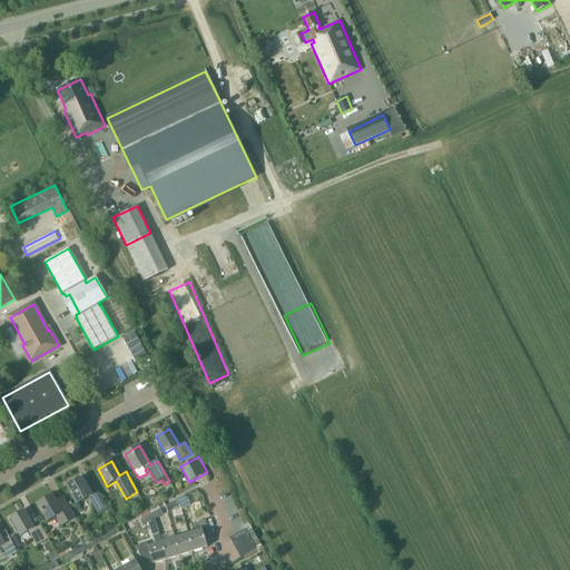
[(89,497),(99,514),(108,509),(98,491),(92,494),(82,478),(67,487),(77,503),(89,497)]
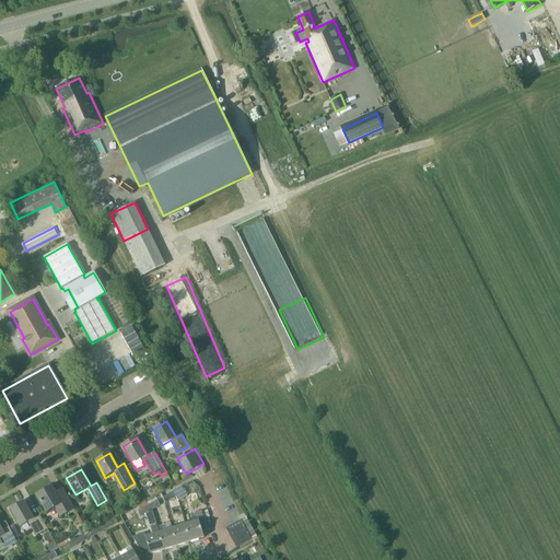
[(54,485),(51,487),(37,494),(47,512),(56,508),(60,516),(73,509),(62,489),(57,491),(54,485)]
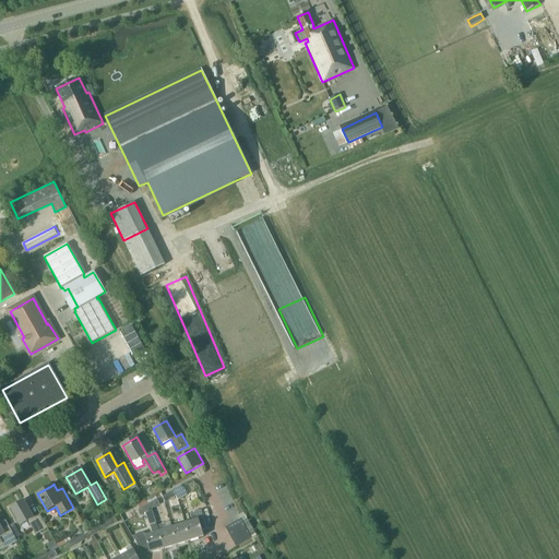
[(185,491),(182,486),(173,491),(176,496),(185,491)]
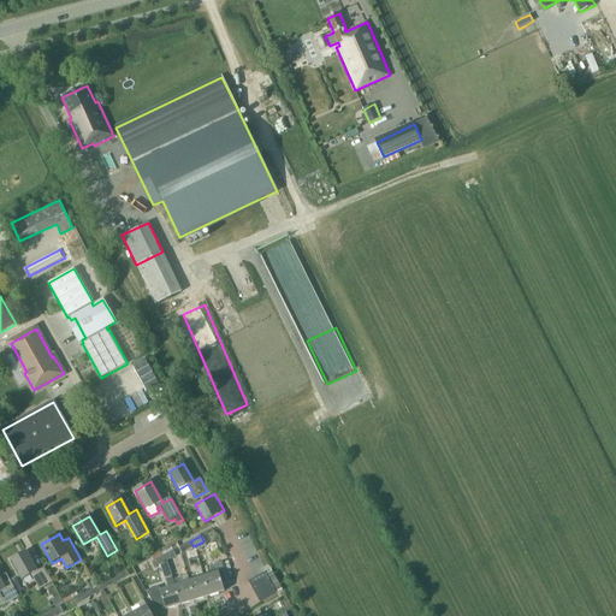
[(183,552),(194,546),(190,542),(179,546),(183,552)]
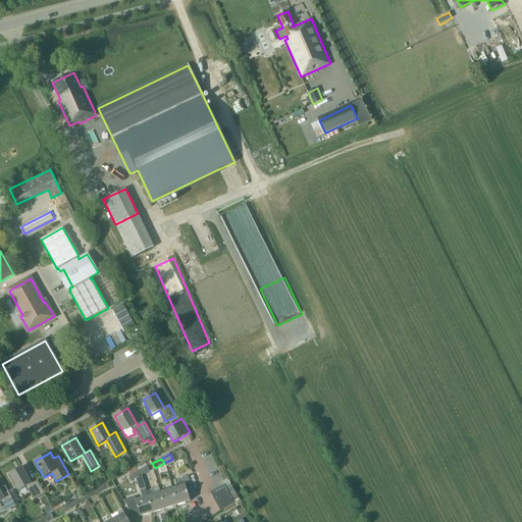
[(147,466),(138,471),(141,476),(150,471),(147,466)]
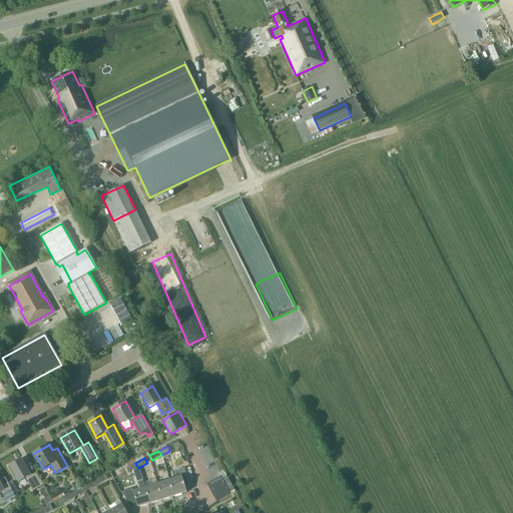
[(32,478),(22,460),(10,466),(19,483),(26,478),(33,491),(43,485),(38,475),(32,478)]
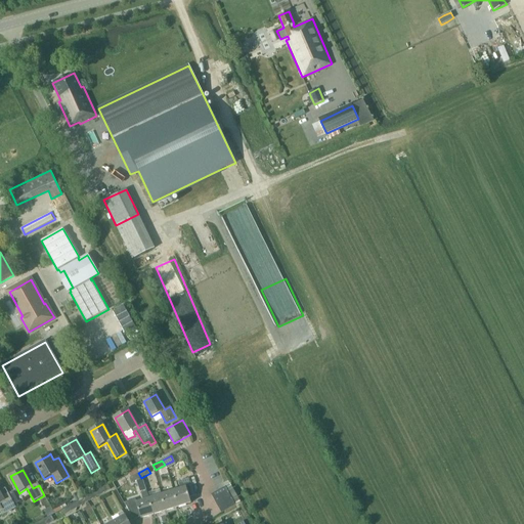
[(138,473),(130,478),(132,483),(141,478),(138,473)]
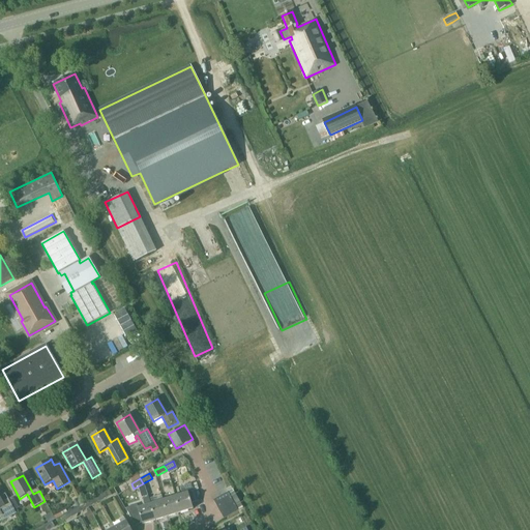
[(180,488),(182,494),(175,496),(181,512),(194,508),(192,503),(197,502),(192,484),(180,488)]
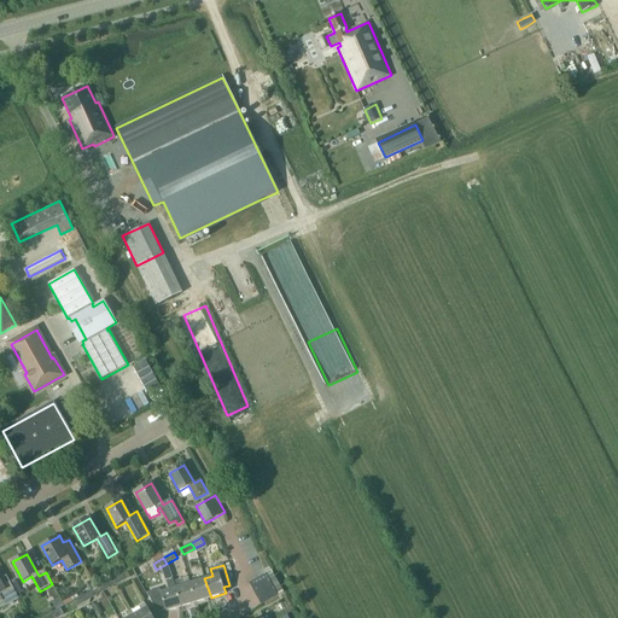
[(127,571),(114,578),(117,584),(130,577),(127,571)]
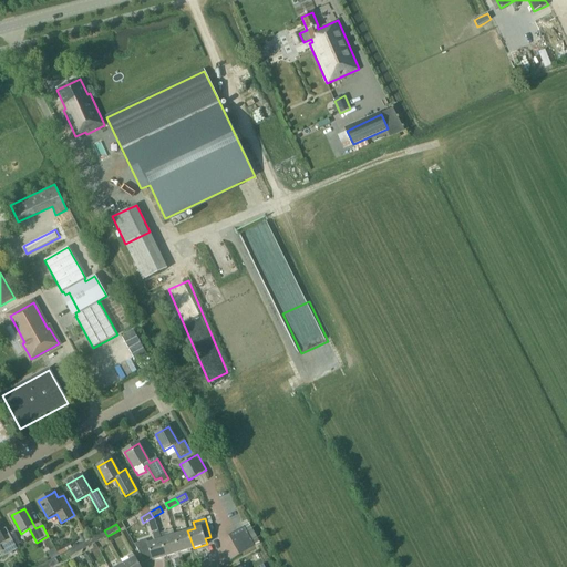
[(236,532),(229,536),(233,542),(253,531),(248,525),(236,532)]
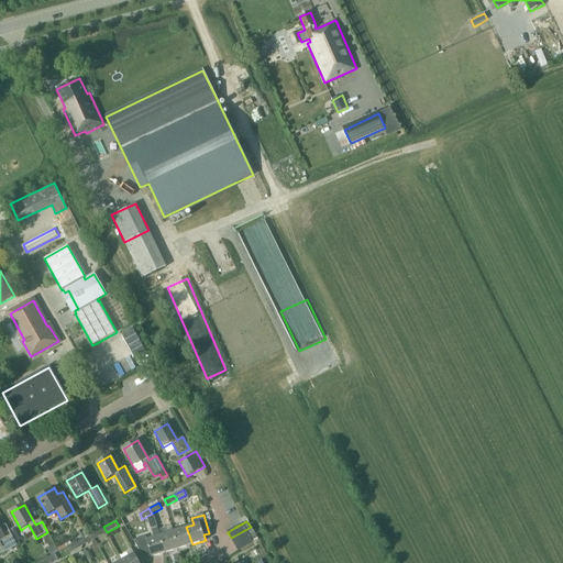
[(103,527),(91,533),(95,539),(106,533),(107,532),(103,527)]
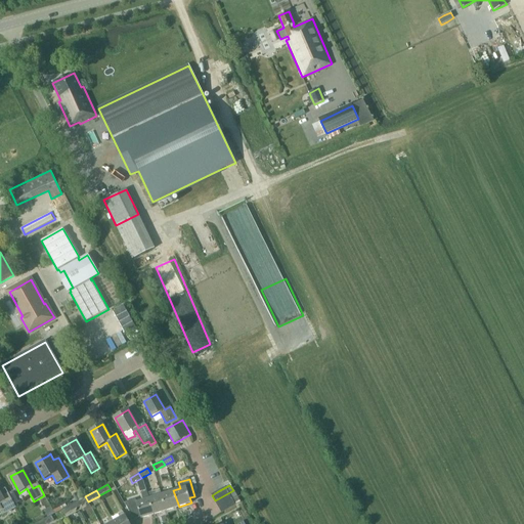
[(173,490),(161,494),(166,511),(179,507),(173,490)]
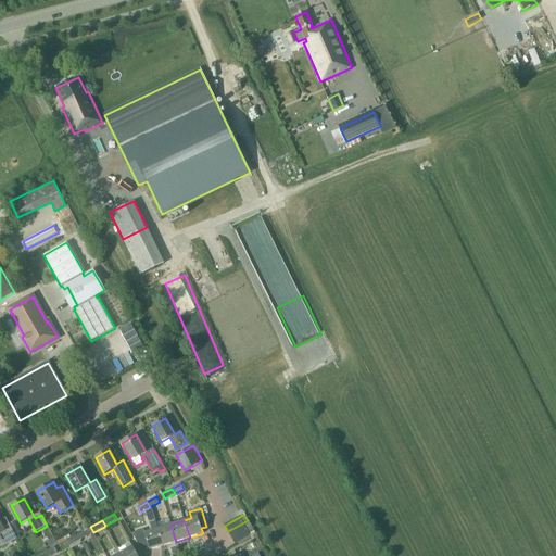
[(228,531),(231,538),(251,527),(248,520),(228,531)]
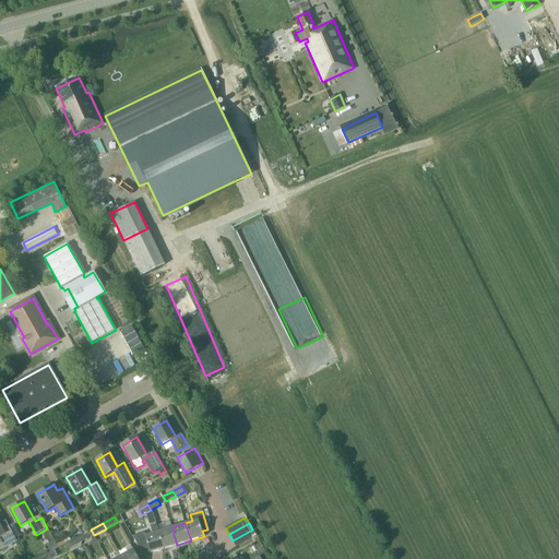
[(157,525),(156,524),(151,526),(153,534),(145,536),(144,532),(133,536),(140,549),(149,547),(151,554),(164,549),(158,532),(157,525)]
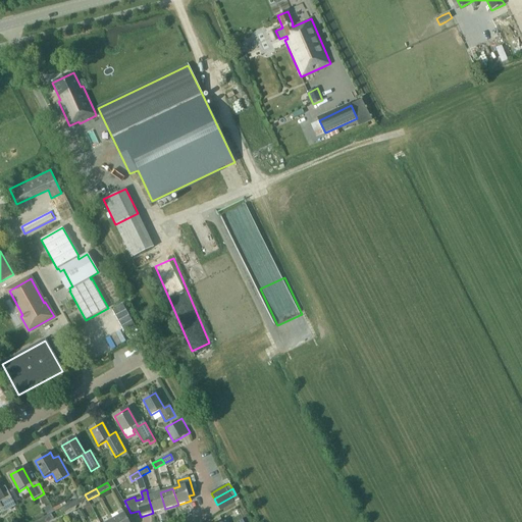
[(2,496),(0,491),(0,510),(2,513),(15,506),(8,492),(2,496)]
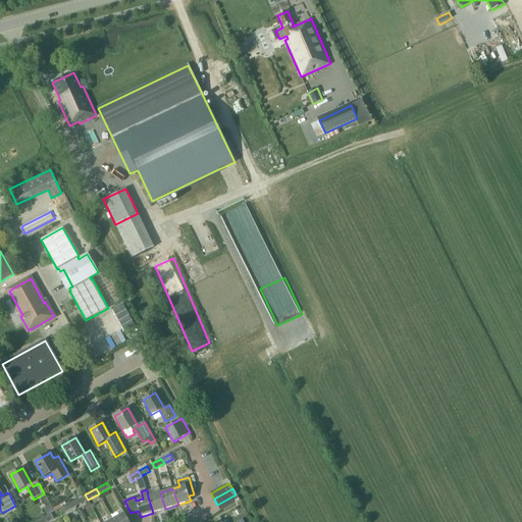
[(160,492),(148,497),(153,513),(165,509),(160,492)]
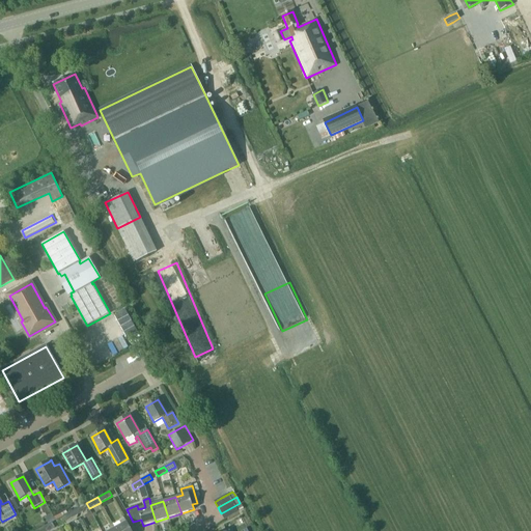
[(86,503),(76,509),(79,514),(80,513),(89,508),(86,503)]
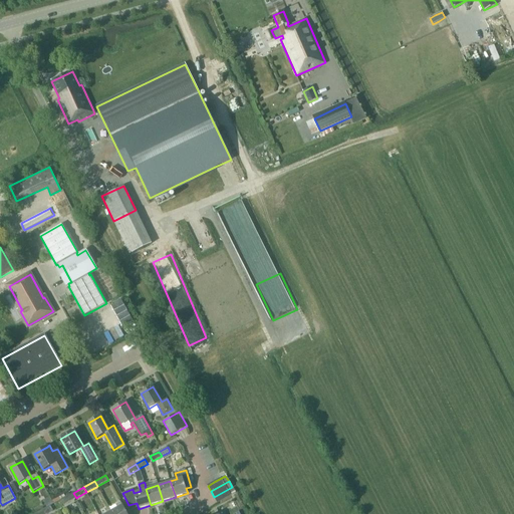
[(236,493),(232,487),(214,497),(217,503),(236,493)]
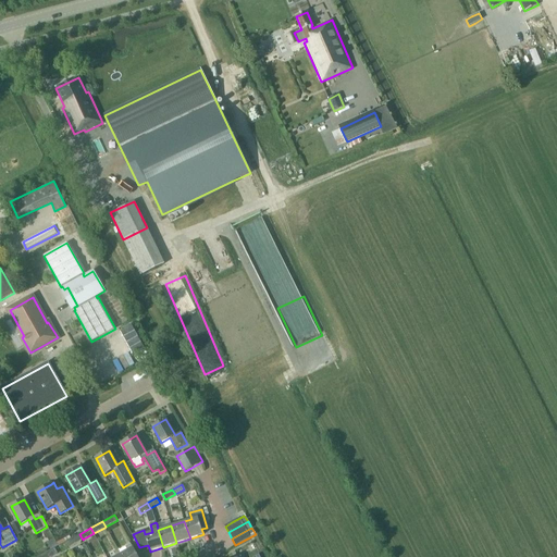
[(70,547),(83,540),(79,534),(66,542),(70,547)]
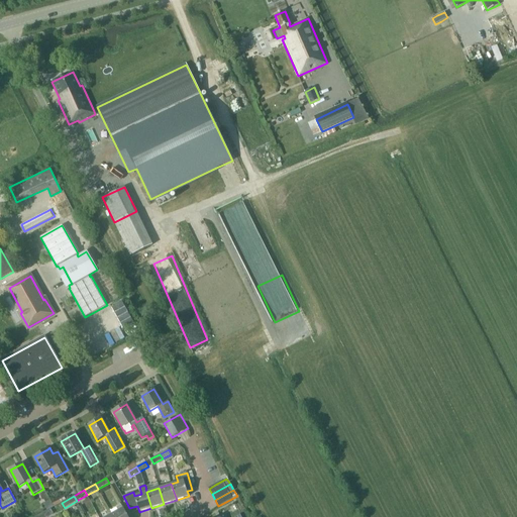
[(114,516),(128,516),(123,508),(112,514),(114,516)]
